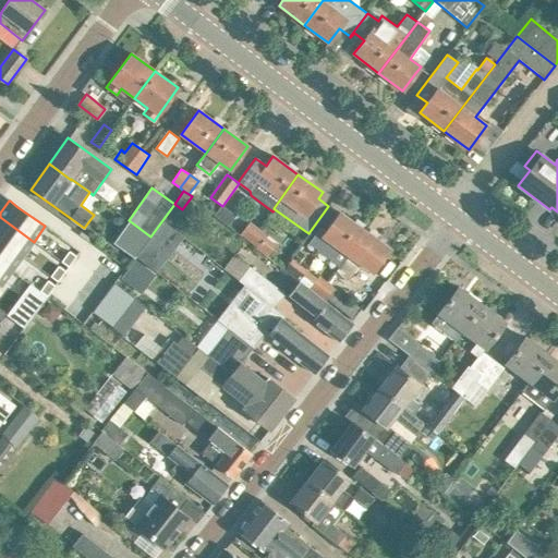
[(347,255),(365,230),(340,213),(326,232),(320,228),(308,244),(338,266),(347,254),(347,255)]
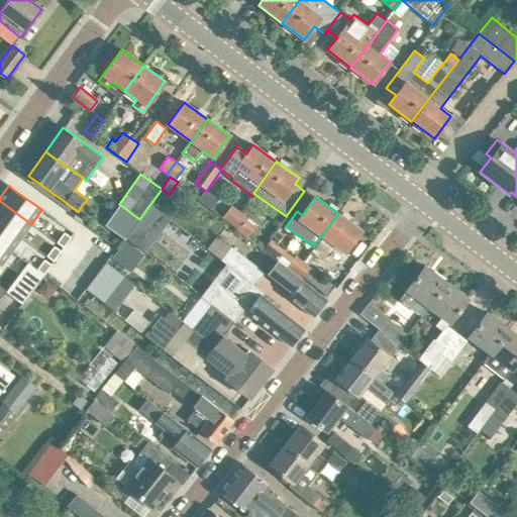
[(0,201),(0,222),(21,237),(31,224),(0,201)]
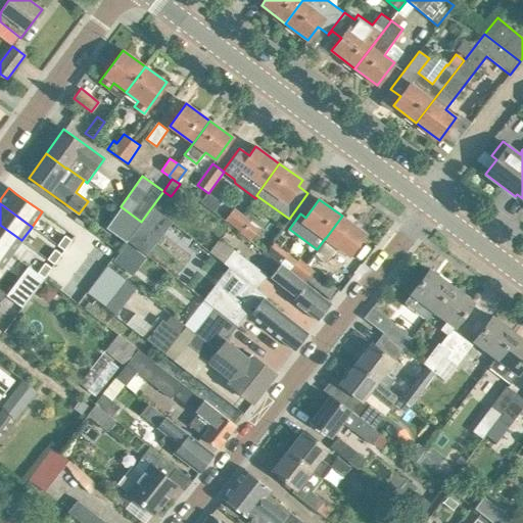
[(233,226),(242,215),(234,208),(226,220),(233,226)]
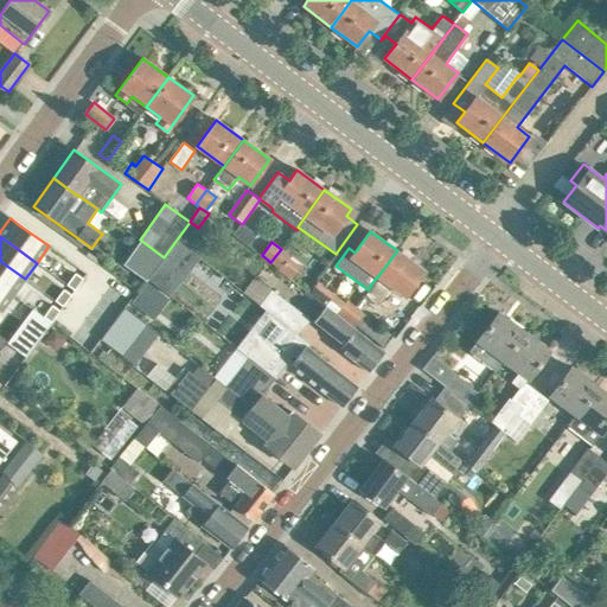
[(291,256),(281,249),(270,262),(280,269),(291,256)]
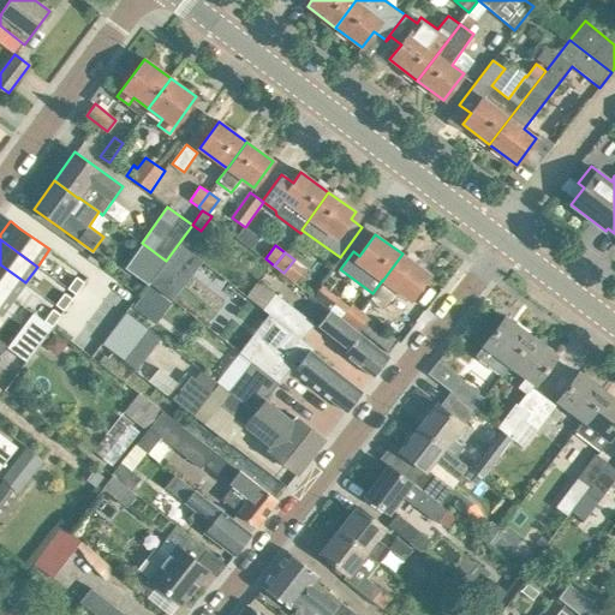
[(410,300),(430,274),(402,254),(382,281),(382,280),(372,293),(369,298),(384,309),(396,291),(410,300)]
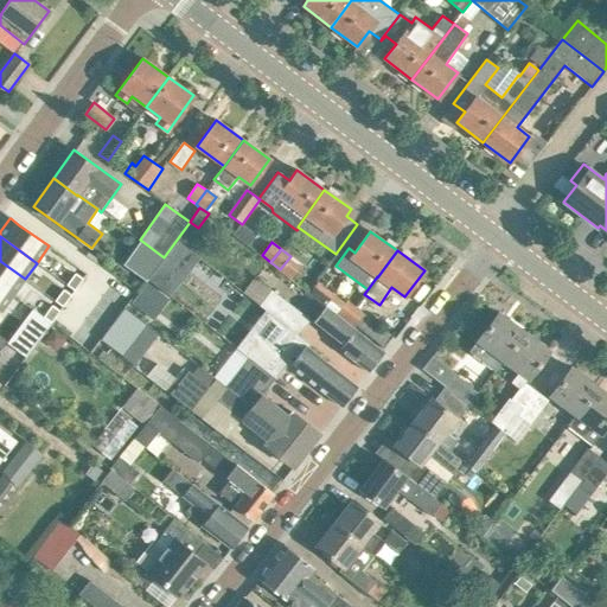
[(0,261),(0,286),(13,295),(25,279),(0,261)]
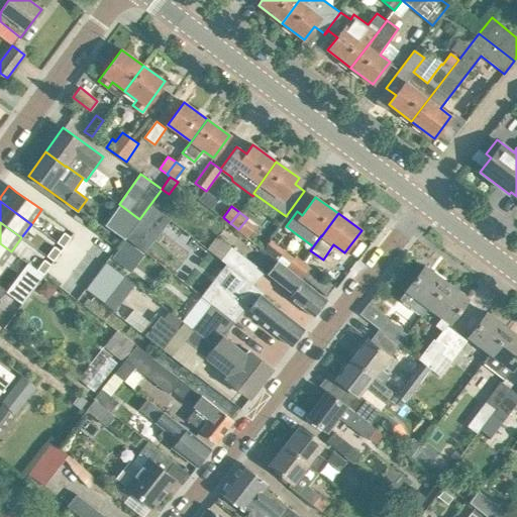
[(64,232),(57,242),(64,247),(71,237),(64,232)]
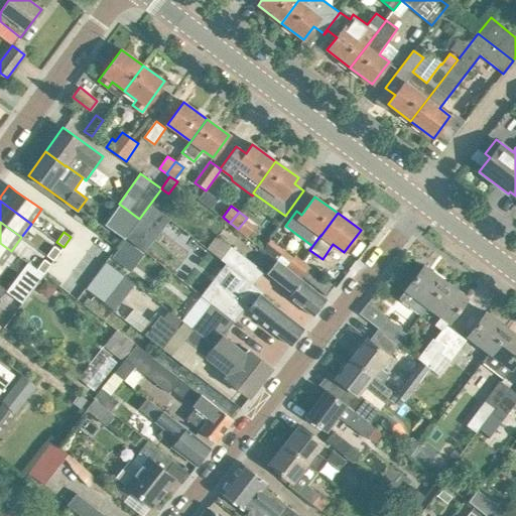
[(126,238),(111,257),(125,268),(140,249),(126,238)]
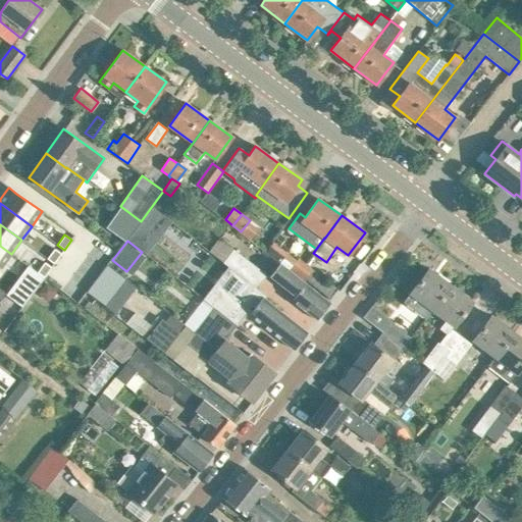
[(281,262),(298,275),(305,264),(298,258),(296,261),(288,255),(272,243),(266,251),(281,262)]
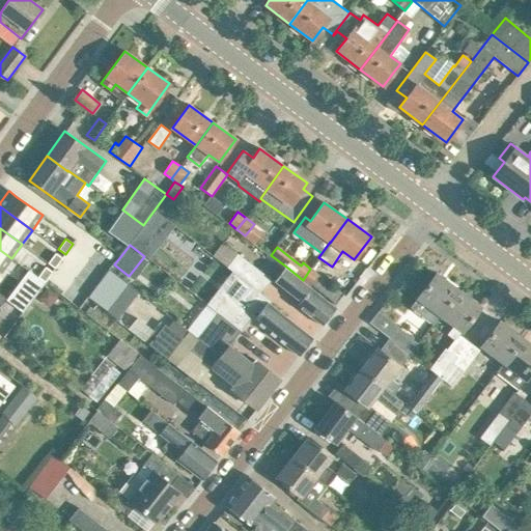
[(0,272),(0,273),(11,258),(0,250),(0,272)]
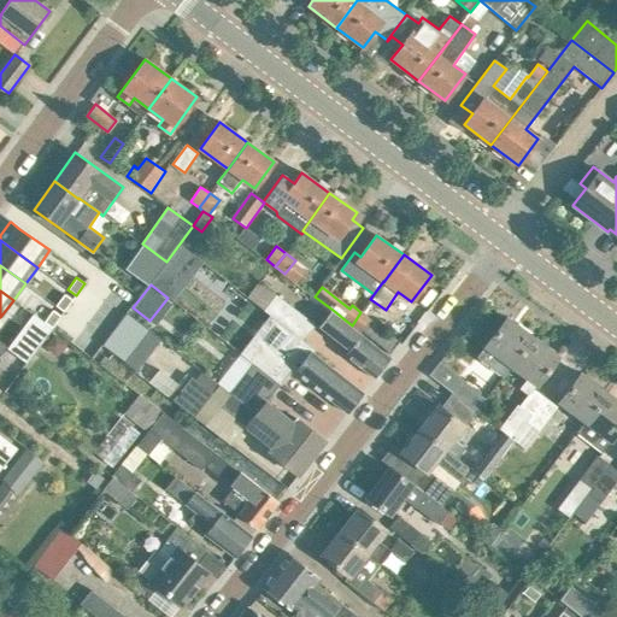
[(64,294),(56,306),(64,312),(72,300),(64,294)]
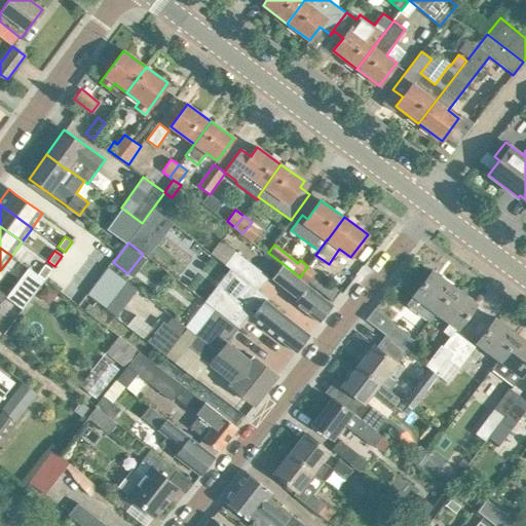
[(267,276),(253,265),(235,252),(225,264),(258,291),(259,290),(267,279),(267,276)]
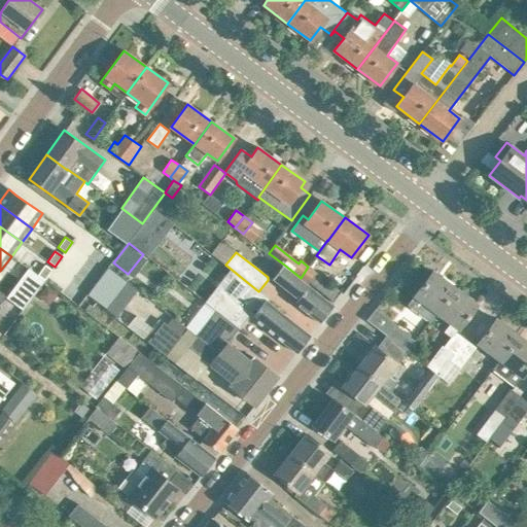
[(45,265),(37,275),(44,280),(51,270),(45,265)]
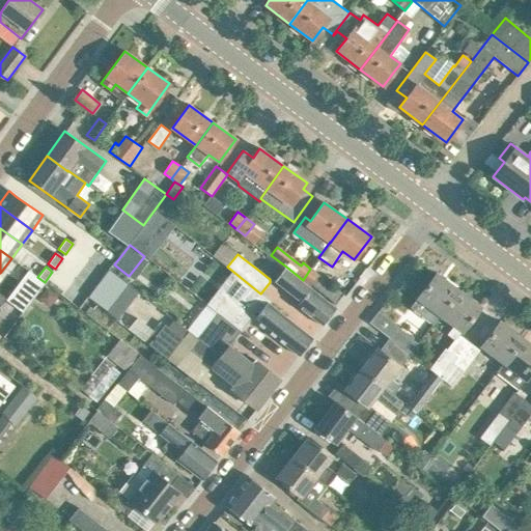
[(319,296),(284,267),(278,274),(274,280),(300,300),(296,305),(306,313),(323,326),(336,308),(334,306),(319,296)]
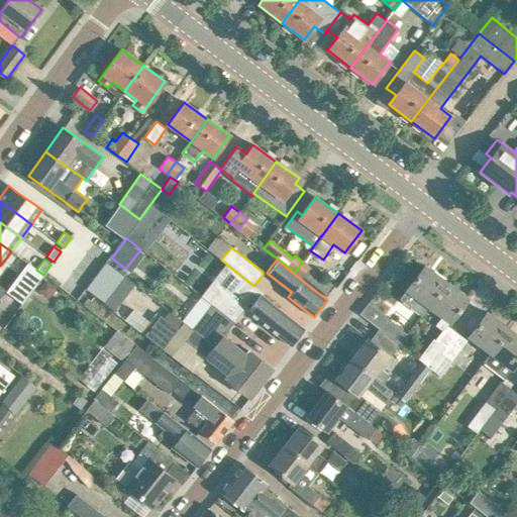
[(335,287),(302,262),(295,273),(326,297),(334,288),(335,287)]
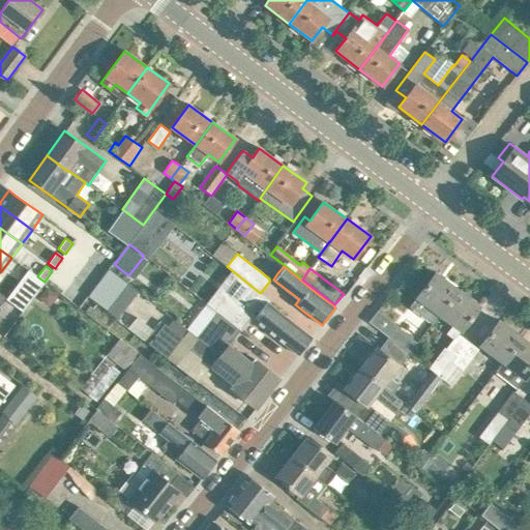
[(23,312),(46,282),(45,282),(37,276),(28,269),(28,270),(17,286),(6,299),(23,312)]
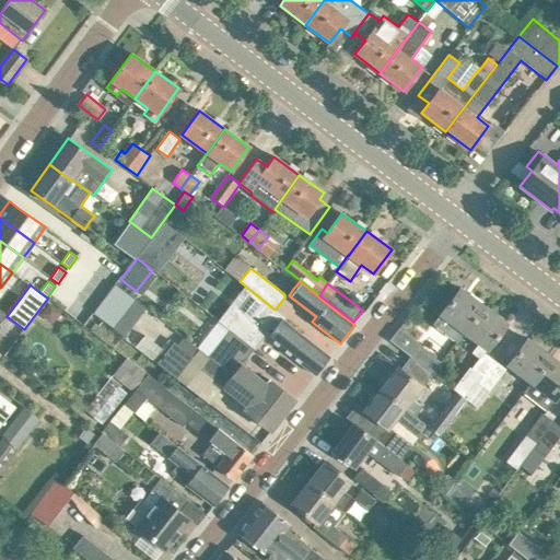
[(119,286),(95,314),(114,328),(137,300),(119,286)]
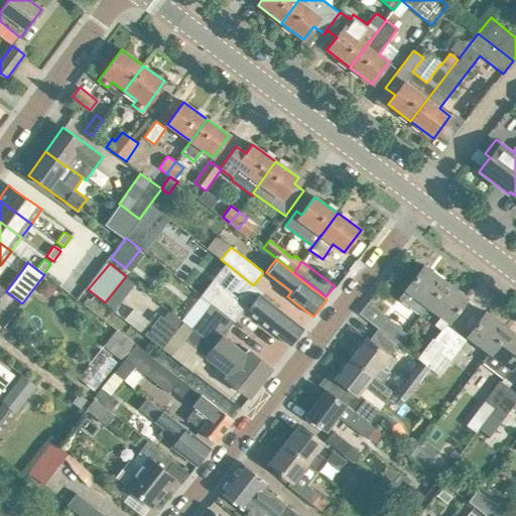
[(427,306),(445,282),(423,265),(398,299),(419,314),(426,305),(427,306)]
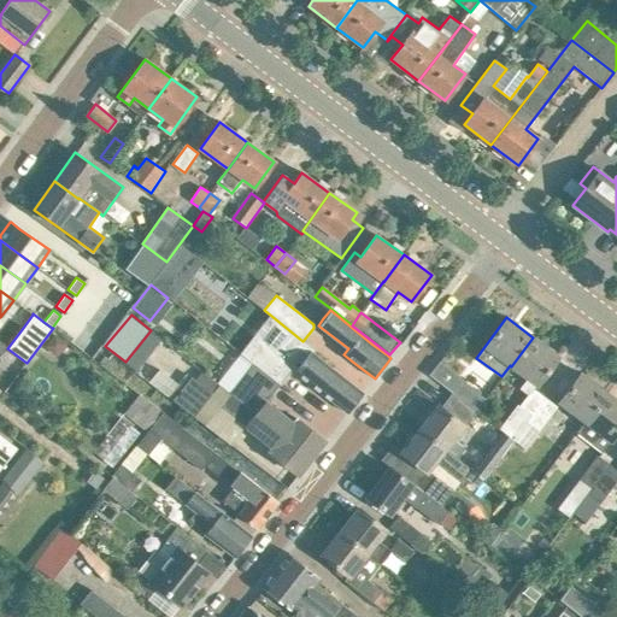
[(58,334),(48,346),(60,356),(70,342),(58,334)]
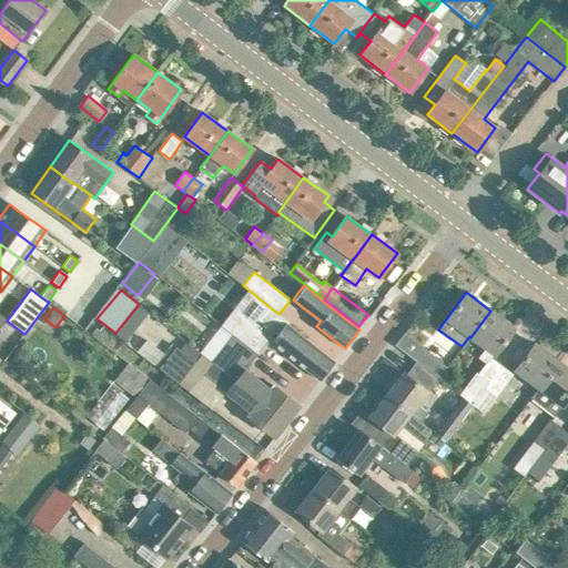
[(494,355),(514,328),(490,311),(470,337),(494,355)]
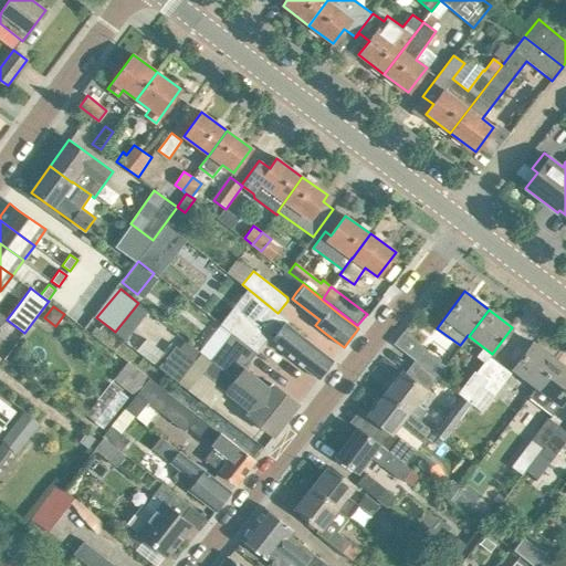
[(318,379),(333,360),(286,324),(271,343),(301,366),(318,379)]
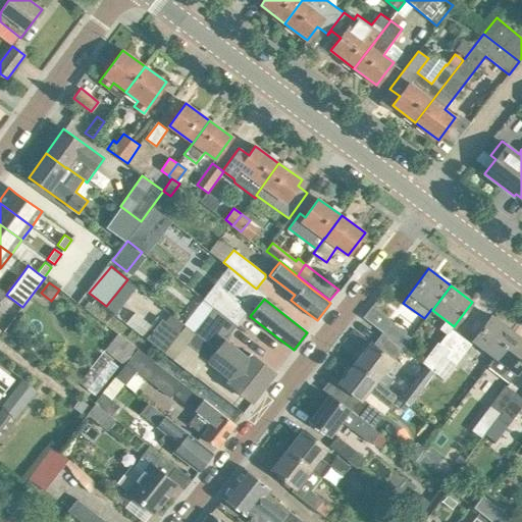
[(89,301),(84,307),(95,315),(99,308),(89,301)]
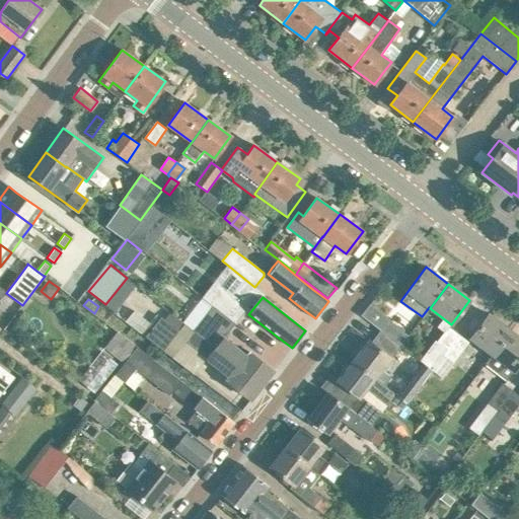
[(244,355),(223,339),(234,323),(212,305),(192,331),(202,339),(201,339),(263,386),(274,371),(247,351),(244,355)]
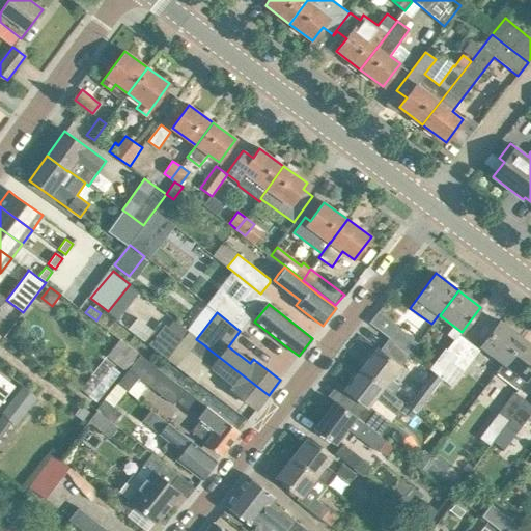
[(503,363),(522,338),(499,322),(480,346),(503,363)]
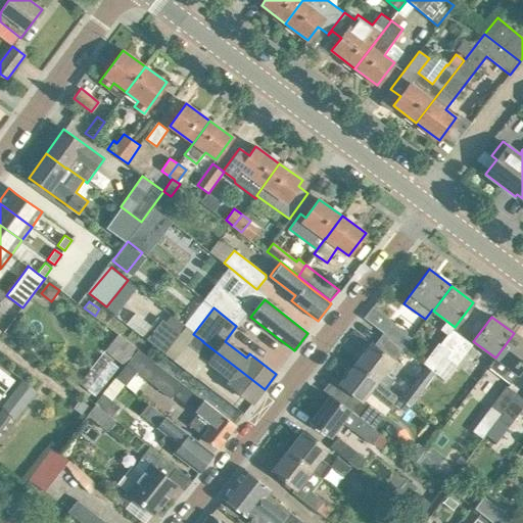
[(180,335),(161,320),(146,339),(164,354),(180,335)]
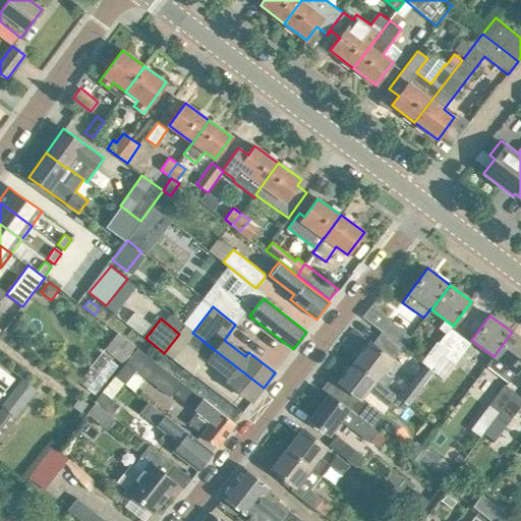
[(410,337),(390,322),(382,332),(402,348),(410,337)]
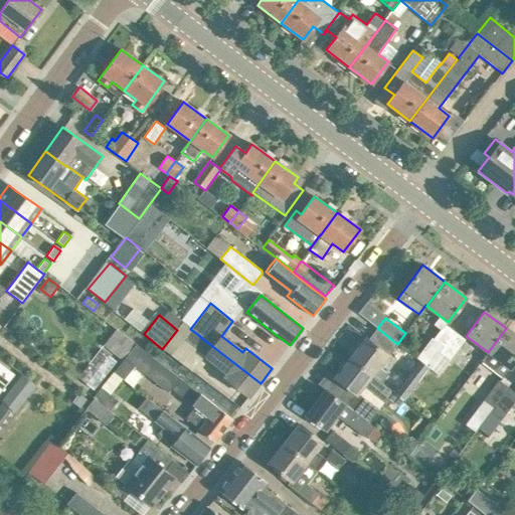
[(428,367),(455,332),(445,324),(423,351),(420,348),(413,356),(419,360),(428,367)]
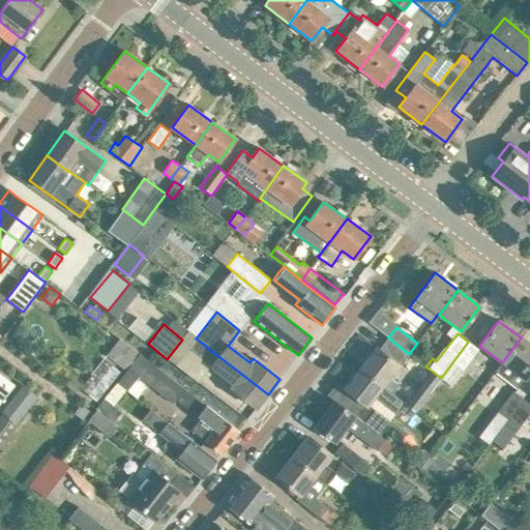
[(389,378),(398,366),(399,366),(409,354),(388,337),(379,350),(376,348),(359,370),(392,394),(399,385),(389,378)]
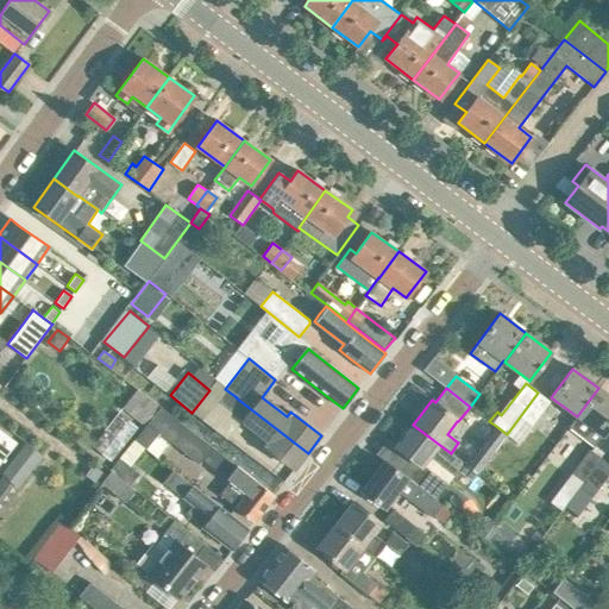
[(602,437),(608,427),(608,395),(598,388),(577,416),(567,428),(591,446),(601,435),(602,437)]
